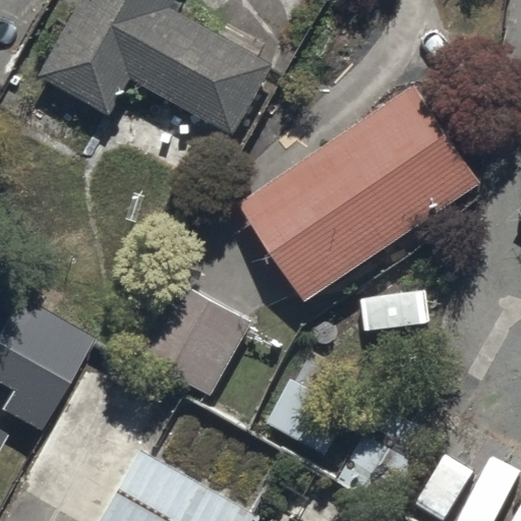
[(174,0),(79,0),(38,74),(113,117),(134,79),(234,135),(275,62),(172,5),(174,0)]
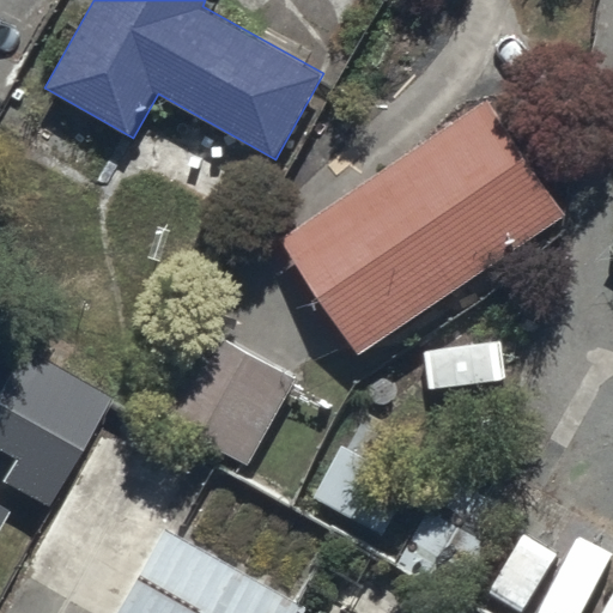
[(486,98),(283,235),(362,352),(565,216),(486,98)]
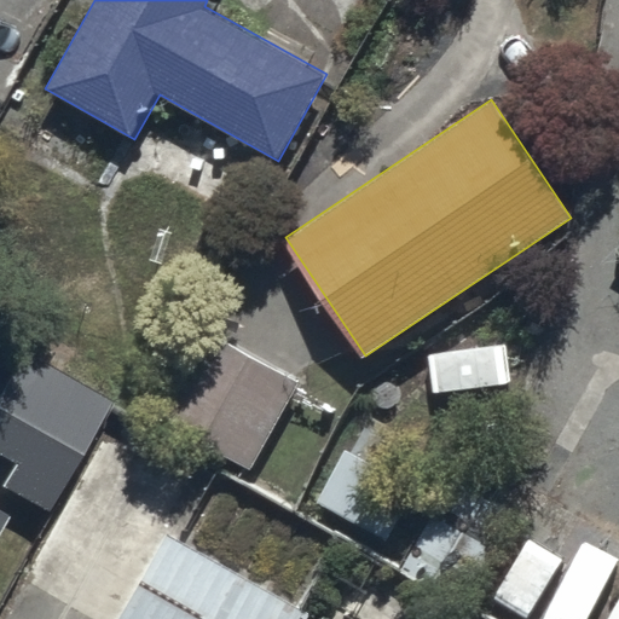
[(250,470),(298,381),(194,327),(146,415),(250,470)]
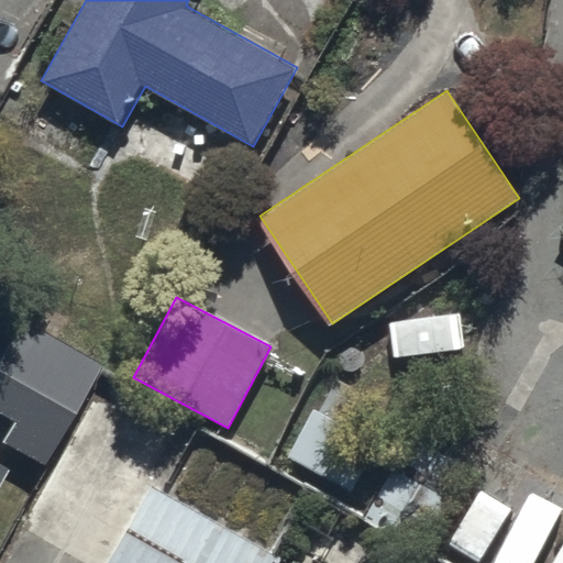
[(92,362),(14,320),(0,346),(0,417),(7,420),(0,431),(0,445),(37,466),(92,362)]
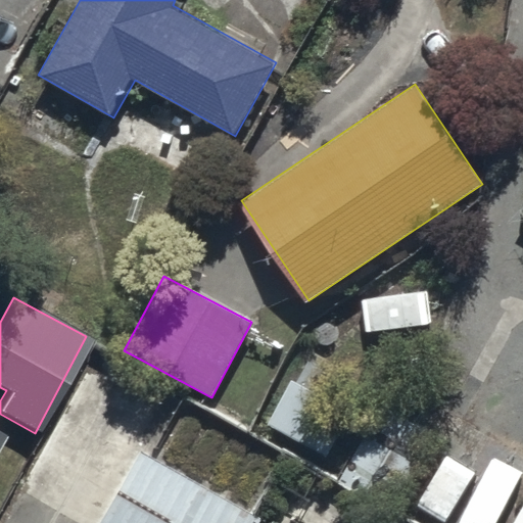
[(353,412),(292,376),(267,420),(328,456),(353,412)]
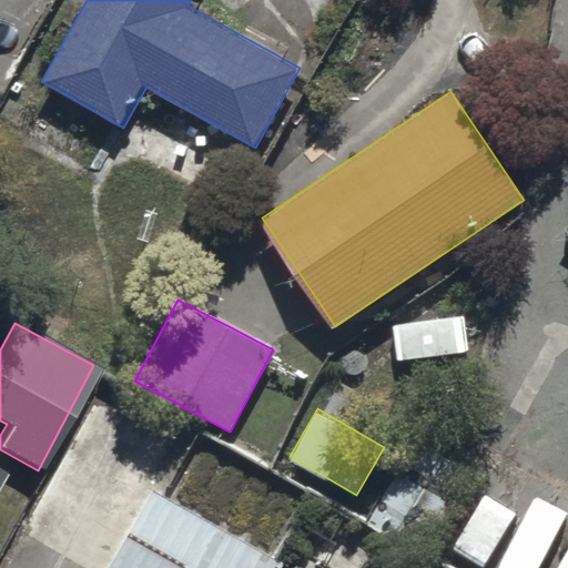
[(427,555),(475,463),(416,432),(368,525),(427,555)]
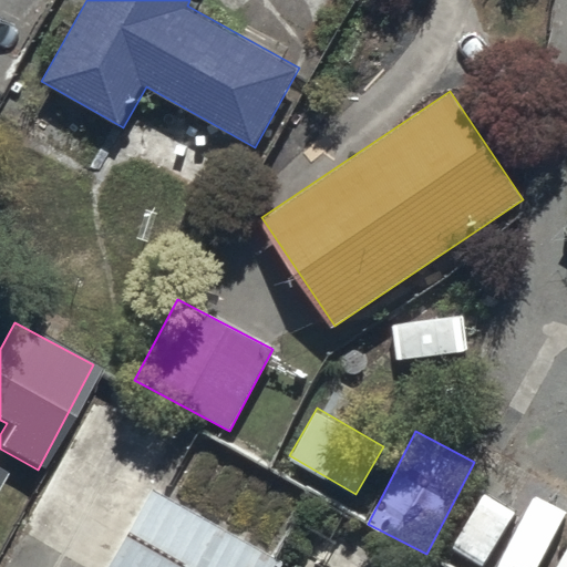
[(566,446),(555,465),(566,473),(566,446)]
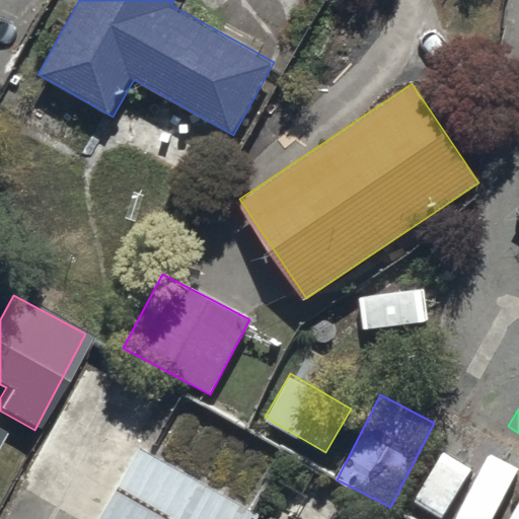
[(249,518),(251,517),(130,452),(94,518),(249,518)]
